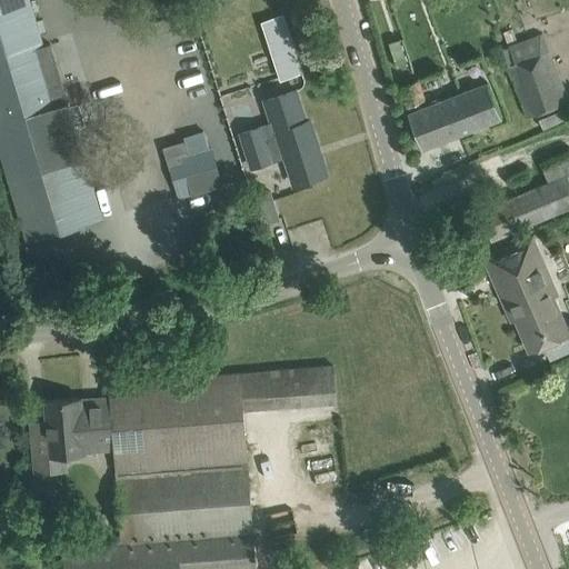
[(29,0),(0,0),(0,149),(28,242),(95,221),(95,220),(102,217),(50,45),(43,47),(29,0)]
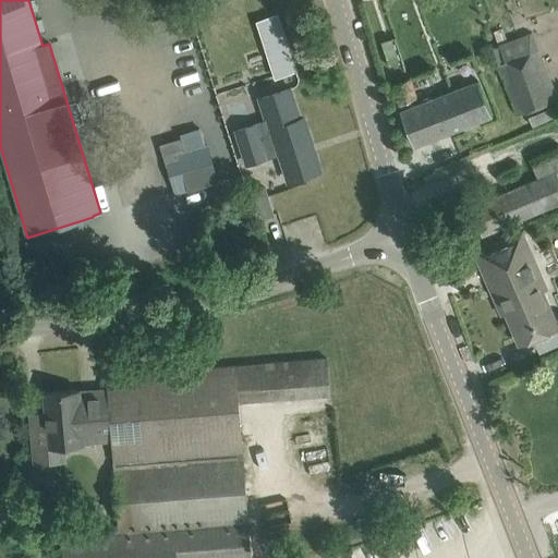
[(278,13),(256,21),(275,80),(296,72),(278,13)]
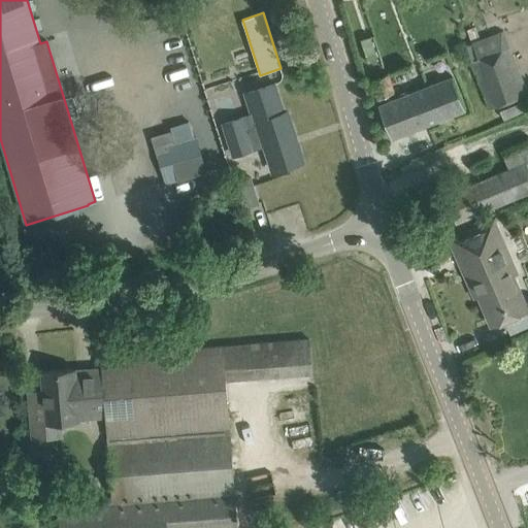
[(489,108),(527,95),(522,77),(514,55),(504,30),(472,41),(479,58),(471,60),(489,108)]
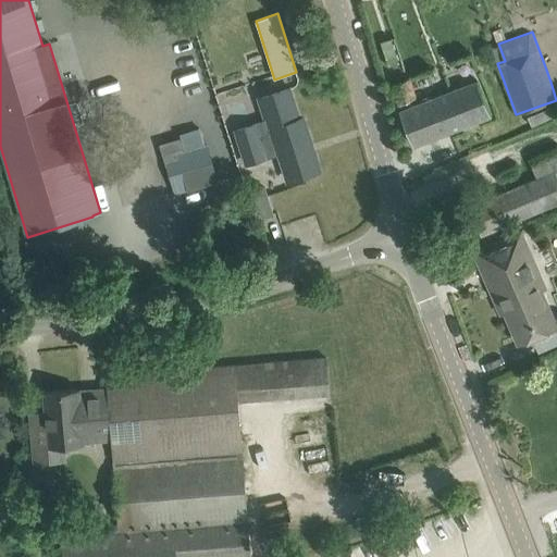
[(392,38),(381,41),(388,66),(399,63),(392,38)]
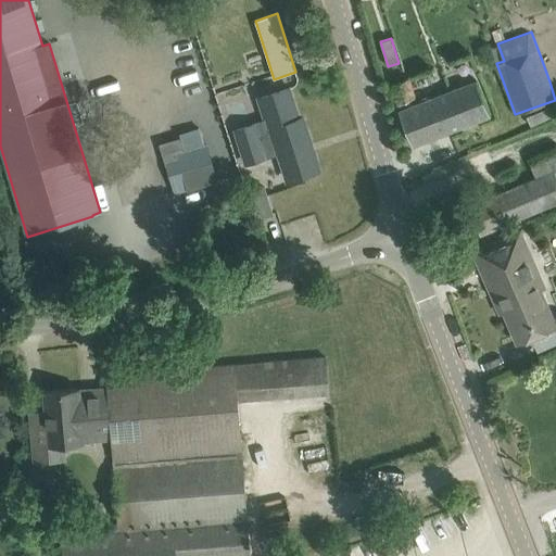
[(413,144),(490,115),(477,80),(400,111),(413,144)]
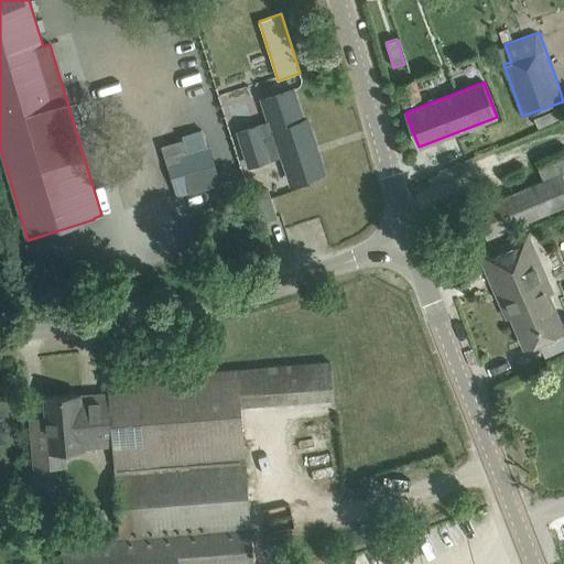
[(239,130),(243,145),(251,166),(269,160),(269,159),(283,154),(292,182),(324,172),(307,119),(306,118),(304,118),(294,88),(262,98),(269,121),(256,126),(239,130)]
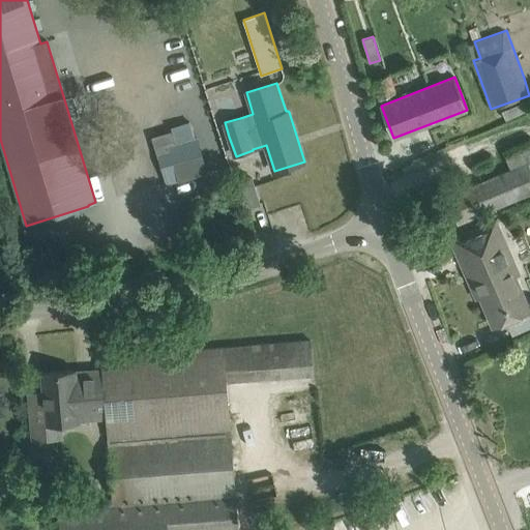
[(171,131),(153,137),(166,184),(180,180),(207,173),(198,139),(197,137),(175,143),(171,131)]
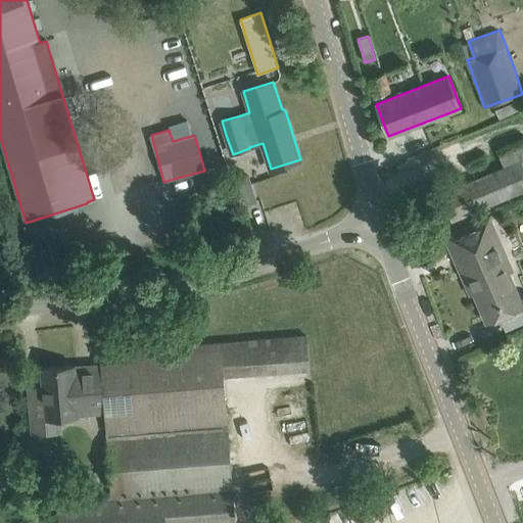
[(522,162),(522,160),(522,159),(522,146),(501,156),(505,168),(440,195),(450,220),(505,197),(522,189),(522,162)]
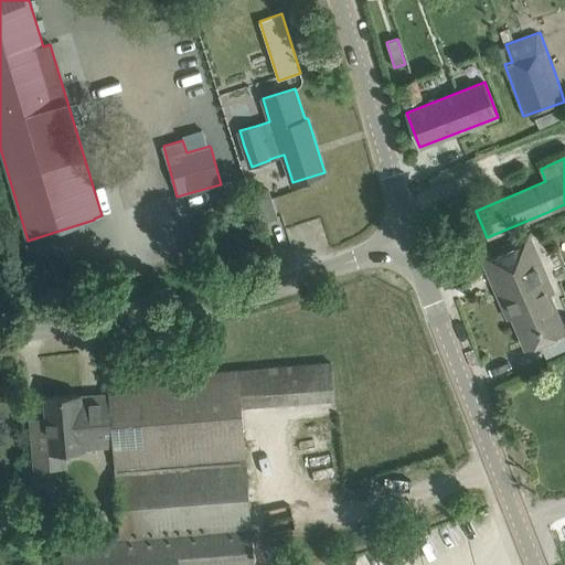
[(564,330),(548,294),(553,291),(528,235),(481,255),(509,318),(513,316),(526,348),(564,330)]
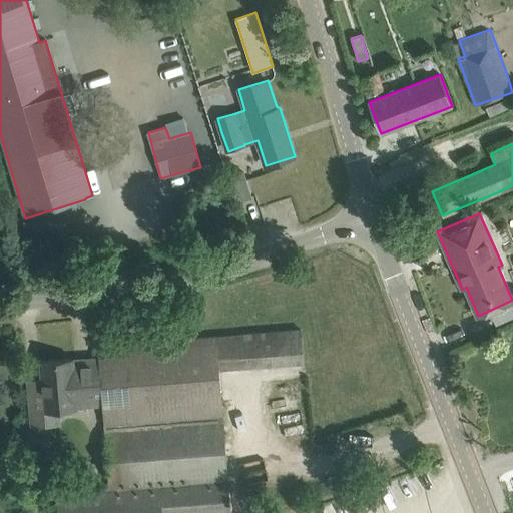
[(242,334),(99,345),(100,358),(104,404),(221,395),(219,368),(244,367),(242,334)]
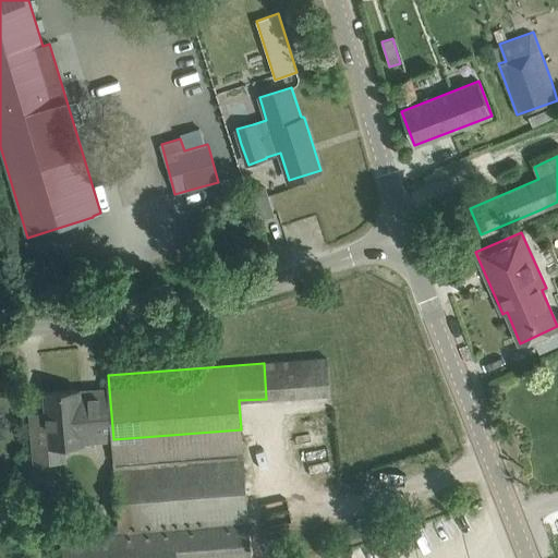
[(80,390),(44,392),(46,411),(46,414),(48,447),(65,446),(84,445),(84,441),(113,439),(109,389),(80,391),(80,390)]
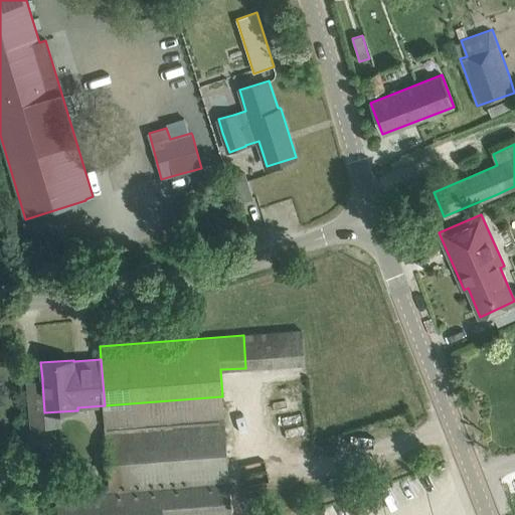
[(111,489),(57,493),(58,514),(231,514),(222,396),(105,405),(111,489)]
